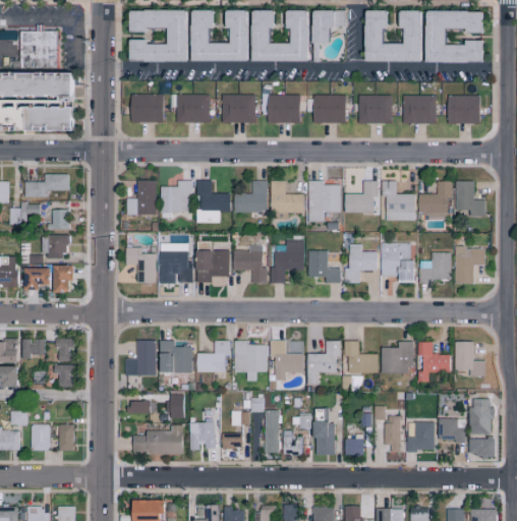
[(168,44),(147,44),(147,39),(129,39),(129,61),(187,61),(187,9),(129,9),(129,32),(147,32),(147,27),(168,27),(168,44)]
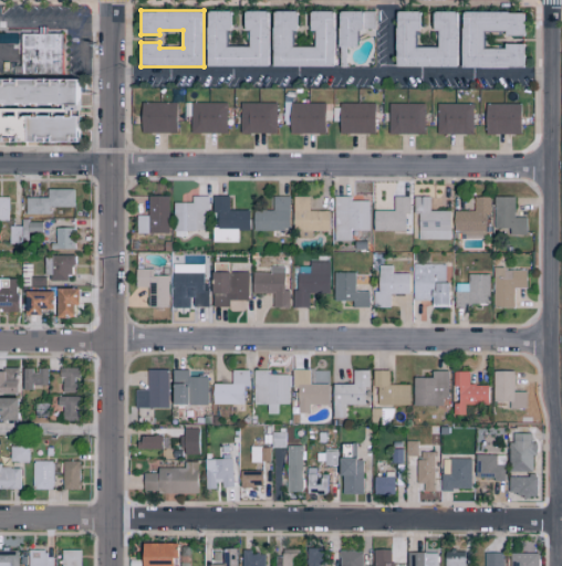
[(232,10),(208,10),(208,66),(270,66),(270,11),(245,11),(245,31),(250,31),(250,45),(228,45),(228,30),(232,30),(232,10)]
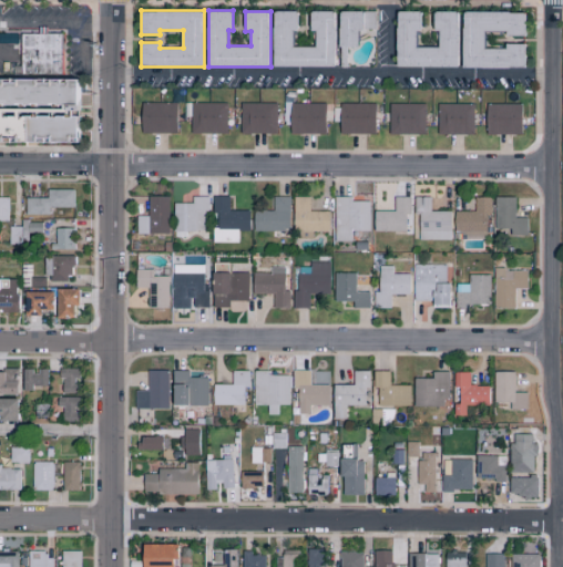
[(340,45),(359,47),(359,29),(376,29),(377,11),(341,10),(340,45)]
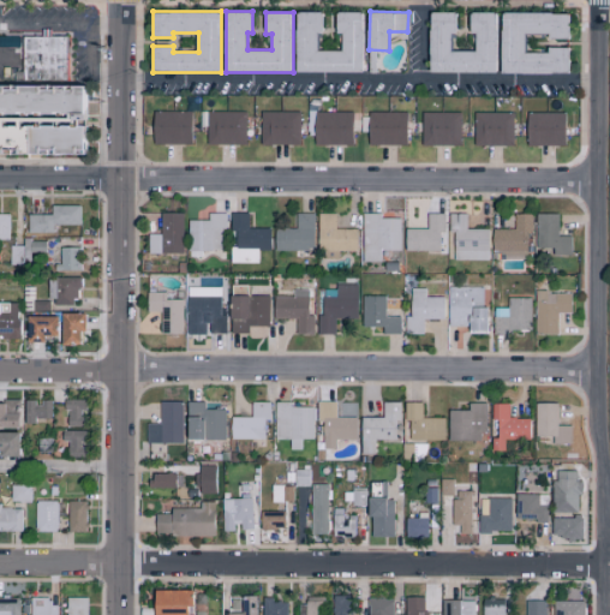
[(364,72),(364,12),(338,12),(338,33),(342,33),(344,51),(318,51),(318,33),(323,33),(323,12),(297,12),(298,72),(364,72)]
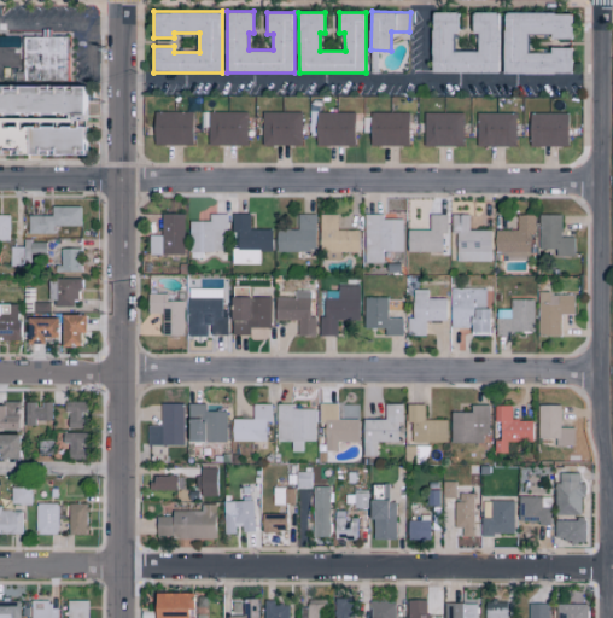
[(479,51),(455,51),(454,31),(460,31),(460,12),(433,12),(433,73),(501,73),(500,12),(474,12),(474,33),(479,33),(479,51)]
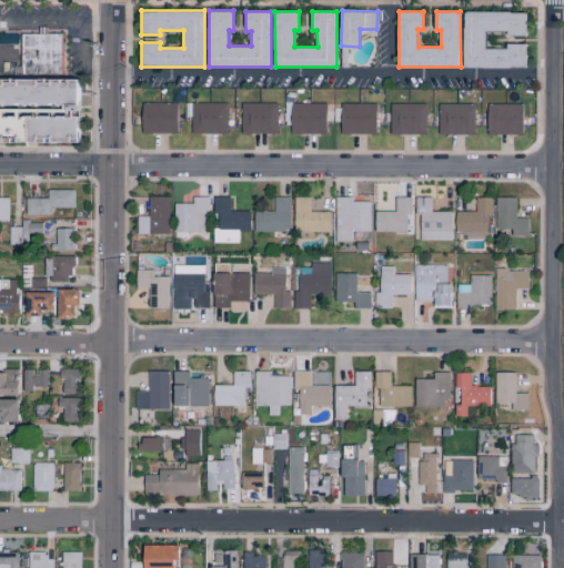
[(464,67),(527,68),(527,43),(509,43),(509,48),(486,48),(486,32),(527,33),(527,11),(465,11),(464,67)]
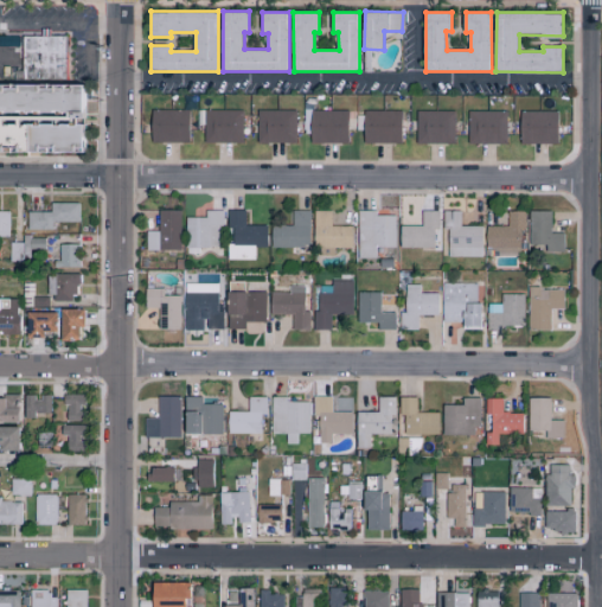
[(85,83),(0,83),(0,149),(85,151),(85,120),(85,83)]
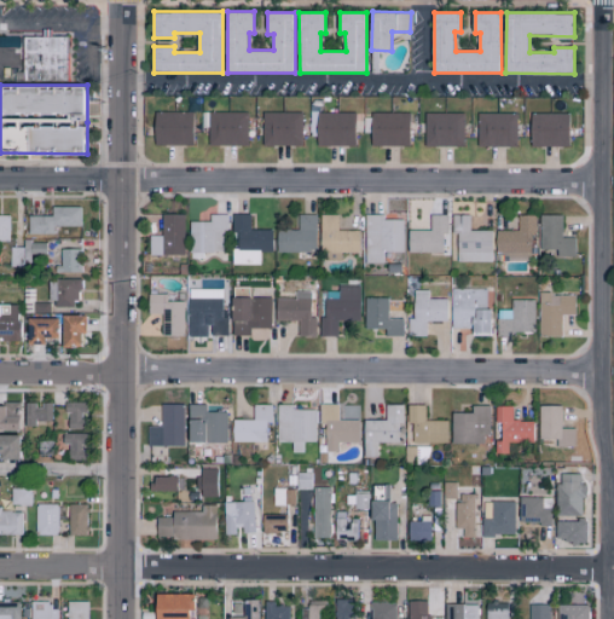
[(156,113),(156,146),(195,145),(195,111),(156,113)]
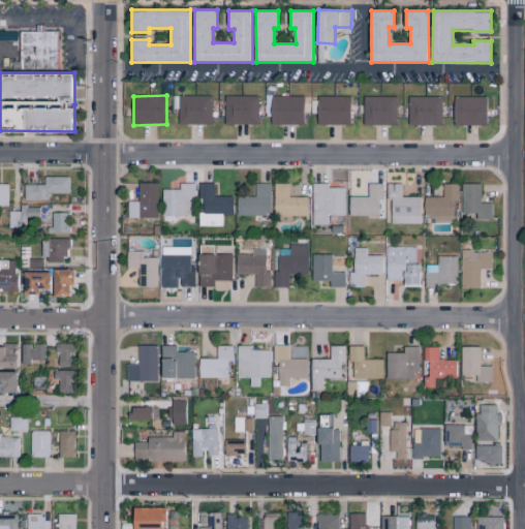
[(304,95),(272,96),(272,125),(305,124),(304,95)]
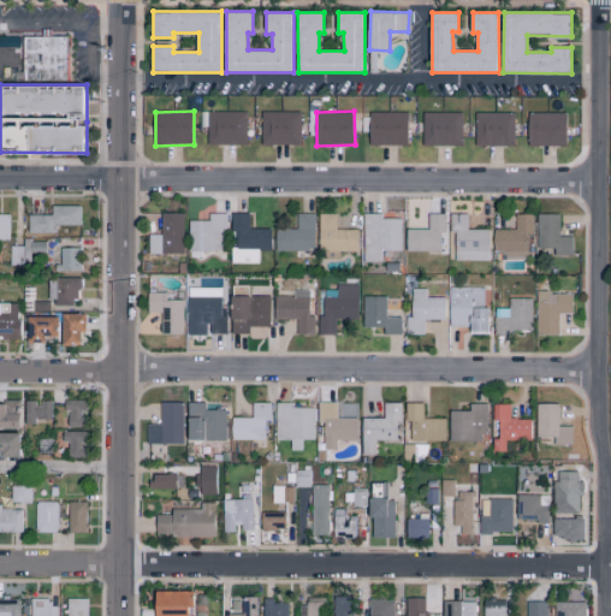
[(209,144),(248,144),(248,112),(209,112),(209,144)]
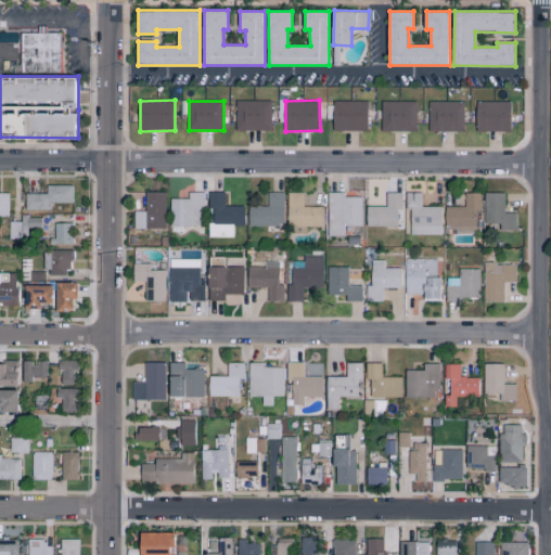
[(272,101),(236,101),(236,130),(271,131),(272,101)]
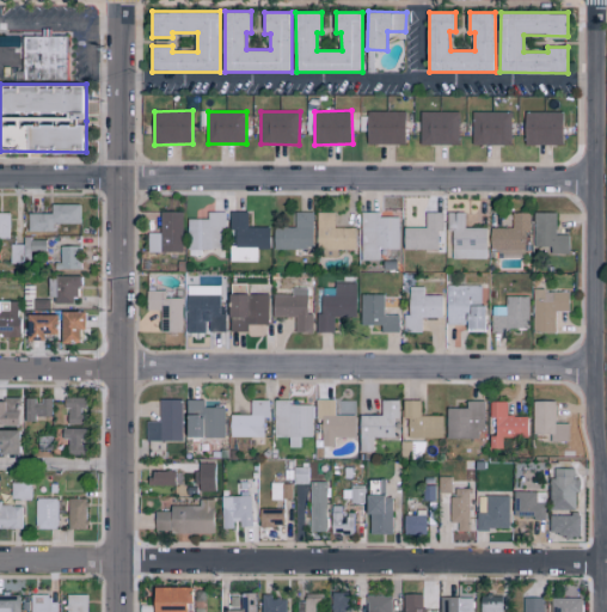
[(406,144),(406,111),(368,111),(368,145),(406,144)]
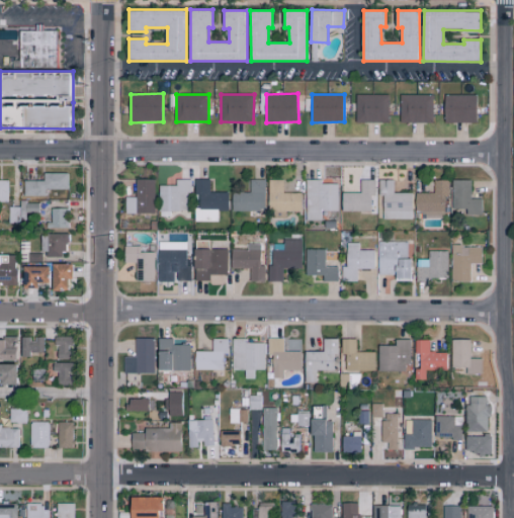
[(356,121),(390,122),(390,94),(357,94),(356,121)]
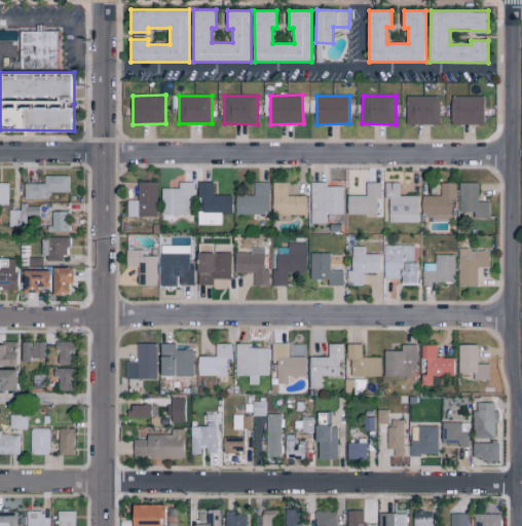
[(441,97),(407,96),(407,123),(440,124),(441,97)]
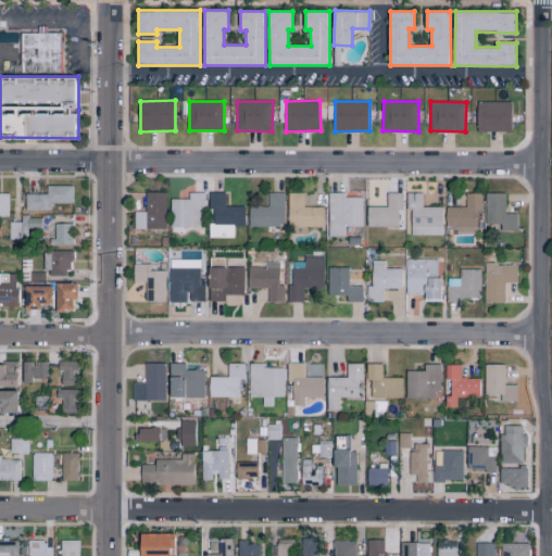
[(513,131),(513,101),(478,102),(478,131),(513,131)]
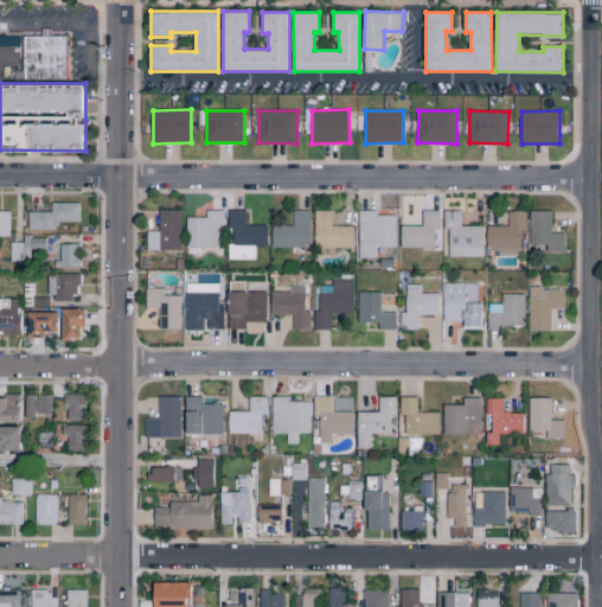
[(81,203),(52,203),(52,212),(30,211),(29,230),(55,230),(56,222),(81,222),(81,203)]
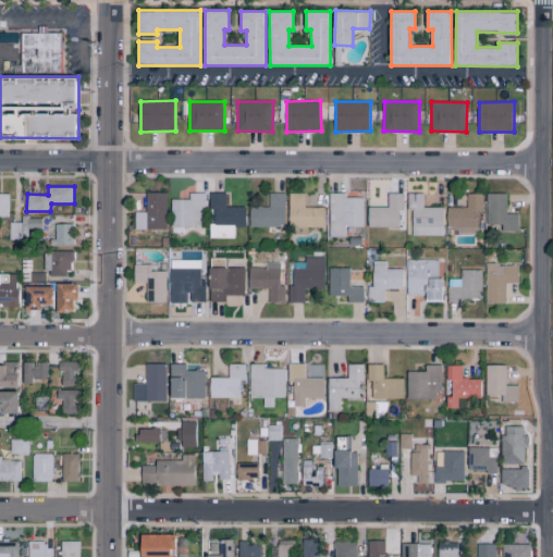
[(136,211),(136,230),(167,230),(168,193),(148,192),(147,211),(136,211)]
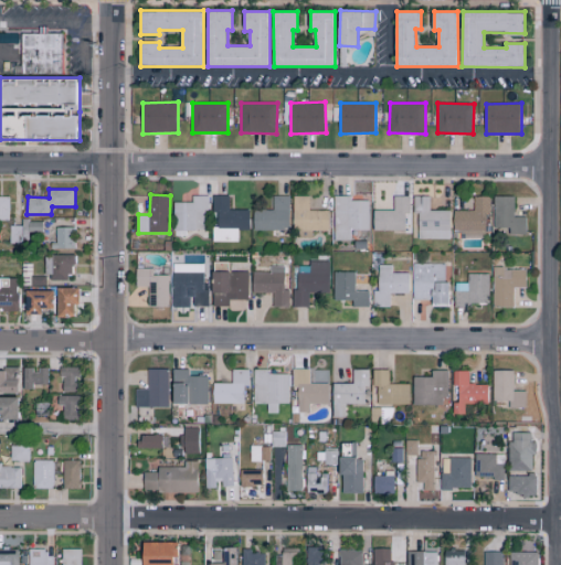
[(209,230),(208,195),(193,195),(193,202),(175,202),(176,231),(209,230)]
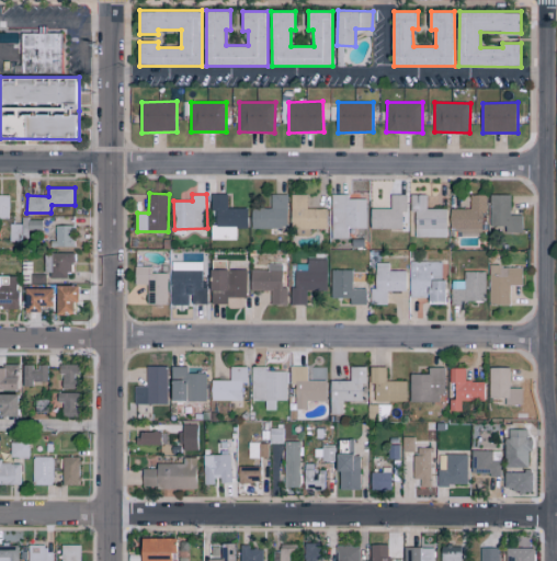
[(213,240),(238,239),(238,228),(248,227),(248,207),(229,207),(229,194),(213,194),(213,212),(216,212),(217,226),(213,226),(213,240)]
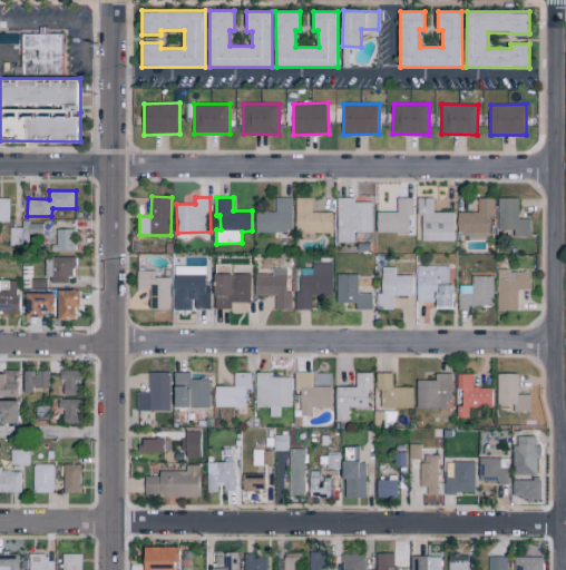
[(293,197),(276,197),(276,210),(256,210),(256,232),(292,232),(293,197)]
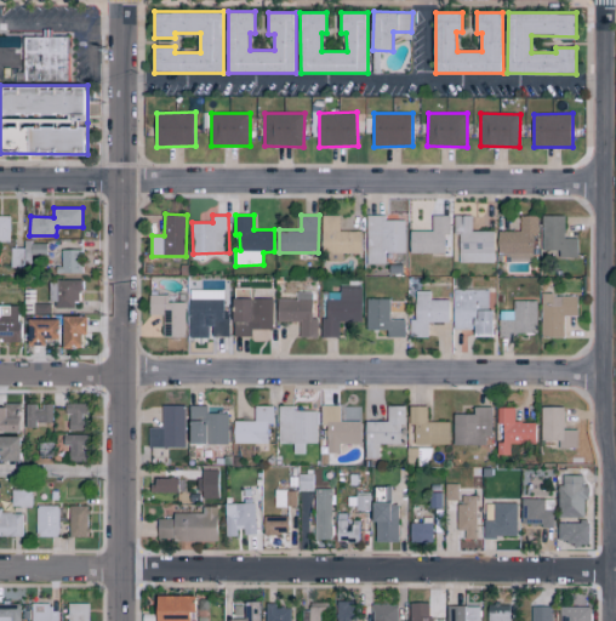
[(341,215),(323,216),(323,254),(363,252),(361,231),(341,231),(341,215)]
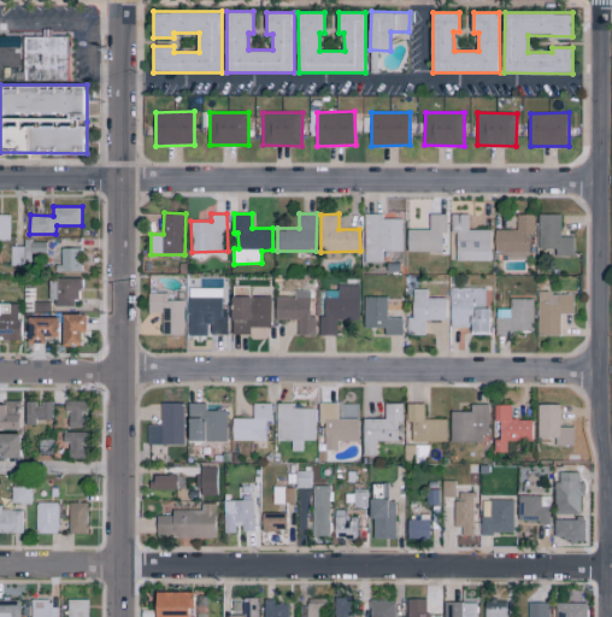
[(11,215),(0,215),(0,240),(11,240),(11,215)]
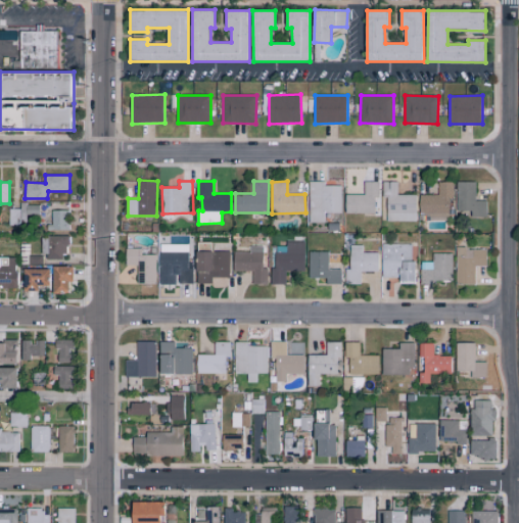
[(342,212),(342,185),(326,185),(326,182),(310,182),(311,223),(325,223),(325,214),(342,212)]
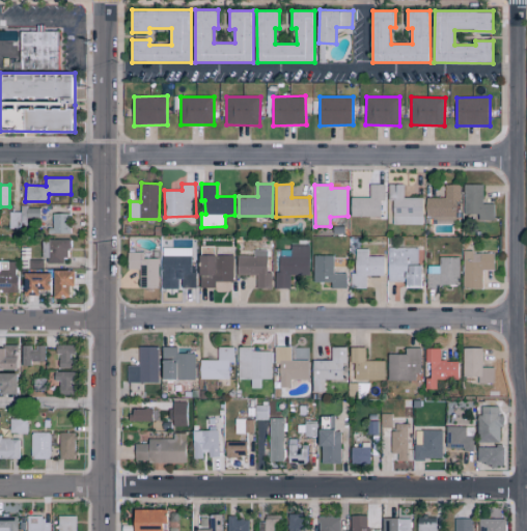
[(352,197),(352,217),(382,217),(382,201),(385,201),(386,185),(370,185),(370,198),(352,197)]
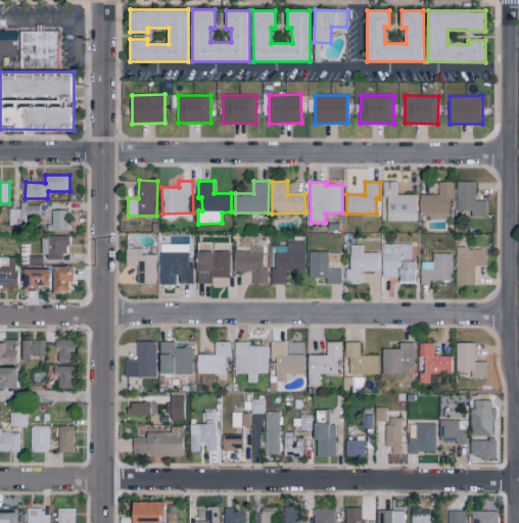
[(388,197),(387,221),(417,221),(417,195),(398,194),(398,182),(383,182),(383,197),(388,197)]
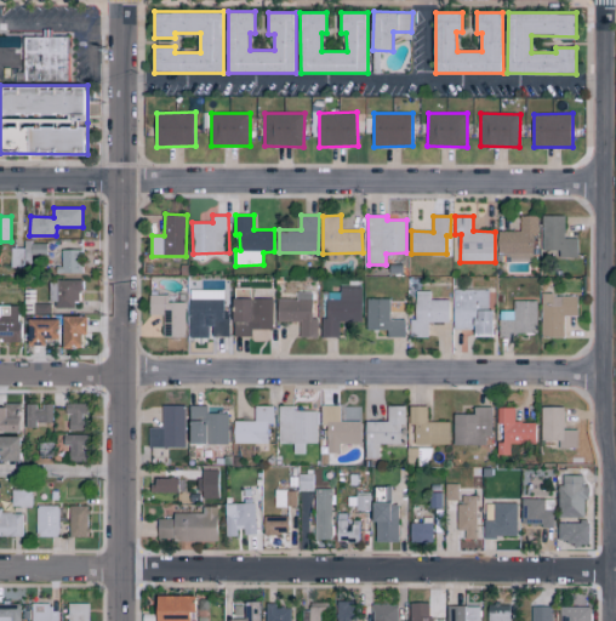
[(539,216),(522,216),(522,232),(498,232),(498,258),(534,258),(534,246),(539,246),(539,216)]
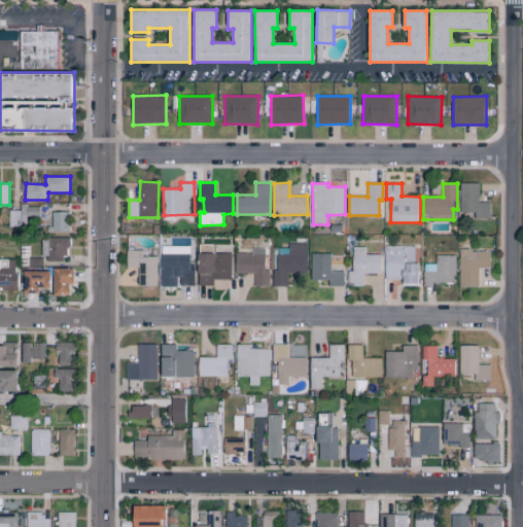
[(480,183),(461,183),(461,212),(476,212),(476,218),(490,218),(491,203),(480,203),(480,183)]
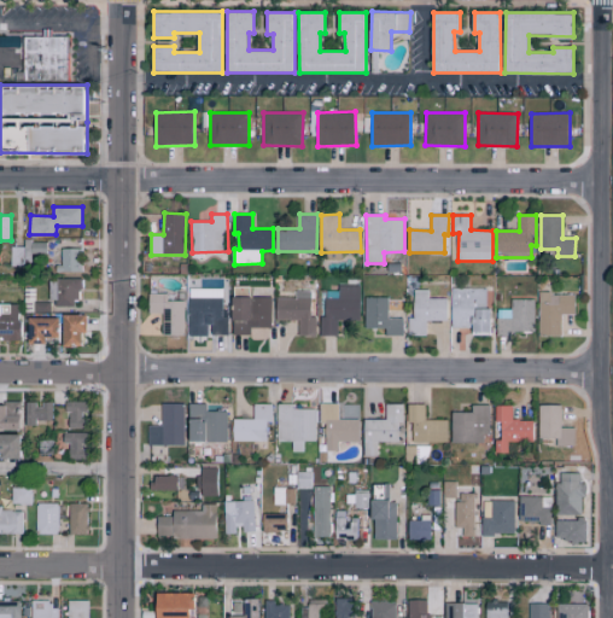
[(60,272),(83,272),(82,249),(60,249),(60,272)]
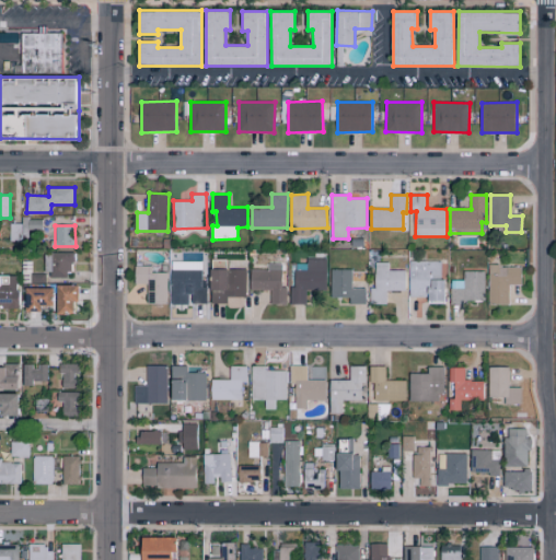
[(72,253),(46,253),(46,276),(72,276),(72,253)]
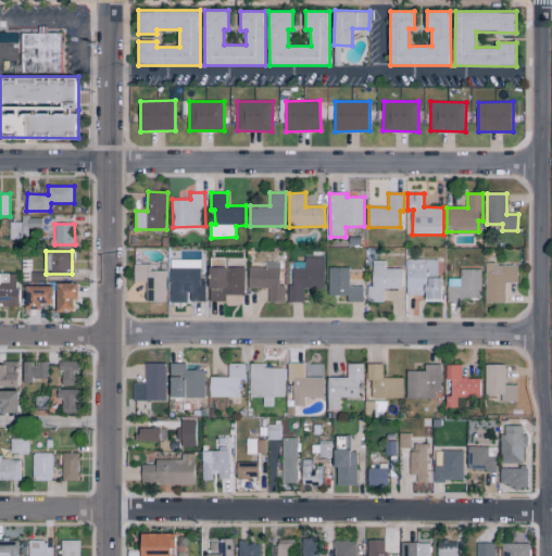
[(305,288),(324,287),(324,256),(305,256),(305,262),(293,262),(293,286),(289,286),(289,302),(305,301),(305,288)]
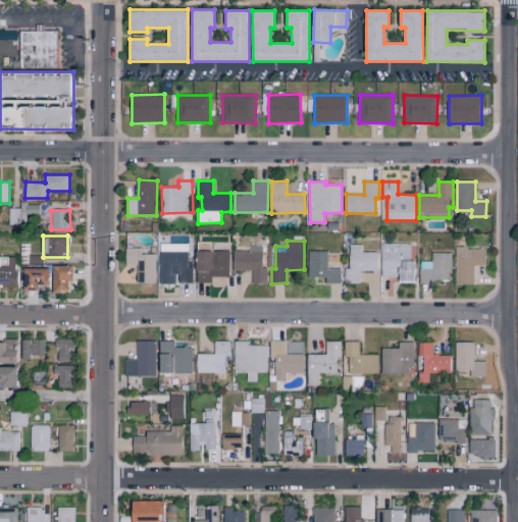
[(382,277),(399,277),(400,281),(416,280),(416,260),(412,260),(412,243),(382,244),(382,277)]
